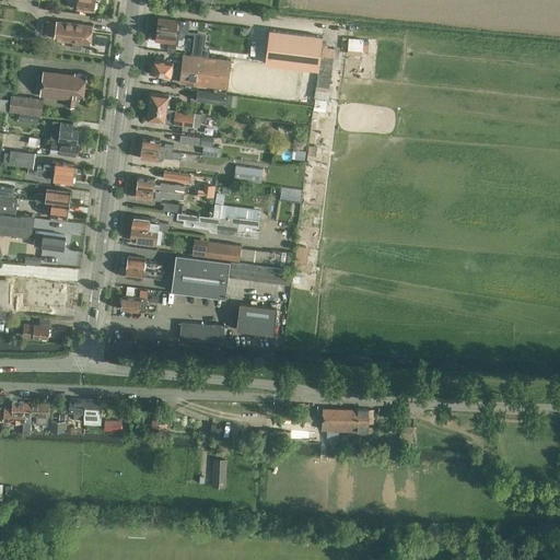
[(77,0),(77,10),(94,12),(95,0),(77,0)]
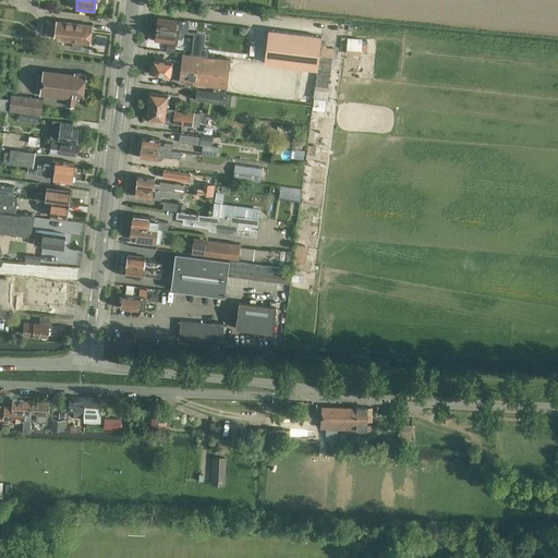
[(157,29),(183,34),(183,33),(186,34),(187,26),(179,25),(180,22),(158,19),(157,29)]
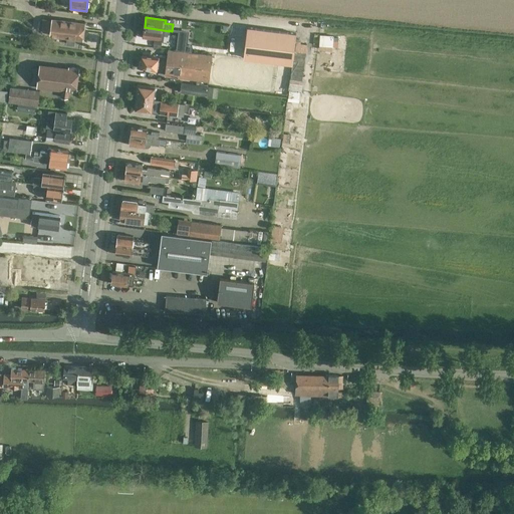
[(82,40),(84,24),(42,19),(41,24),(40,32),(50,33),(50,36),(67,38),(66,44),(74,45),(75,39),(82,40)]
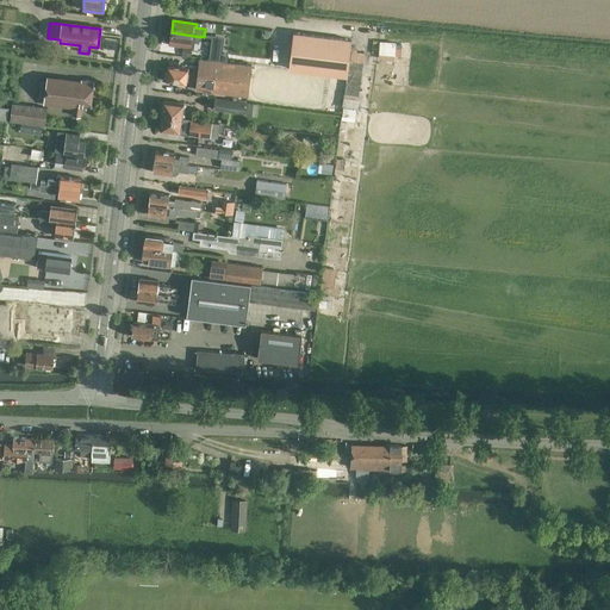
[(200,37),(172,32),(169,45),(193,48),(193,43),(199,44),(200,37)]
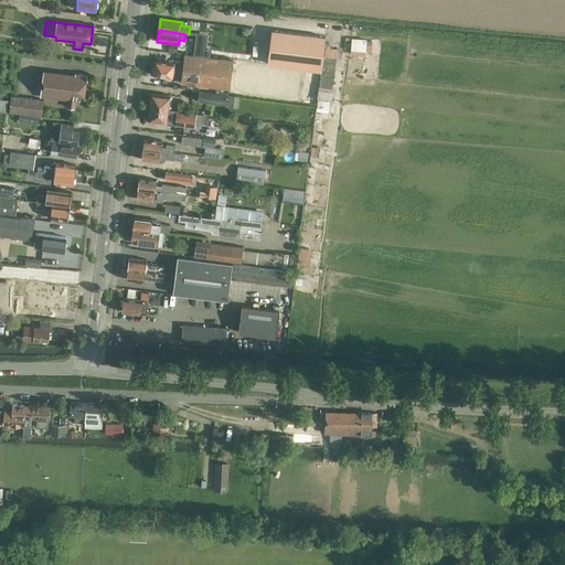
[(320,71),(322,56),(324,38),(272,30),(266,64),(320,71)]
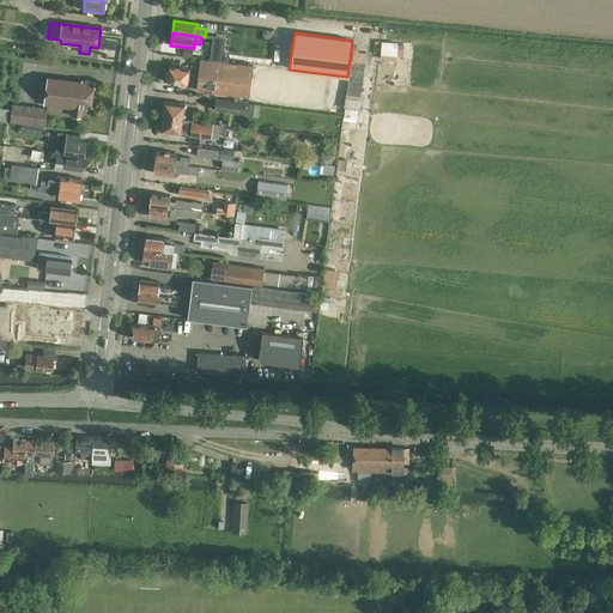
[(200,61),(196,91),(248,98),(253,67),(200,61)]
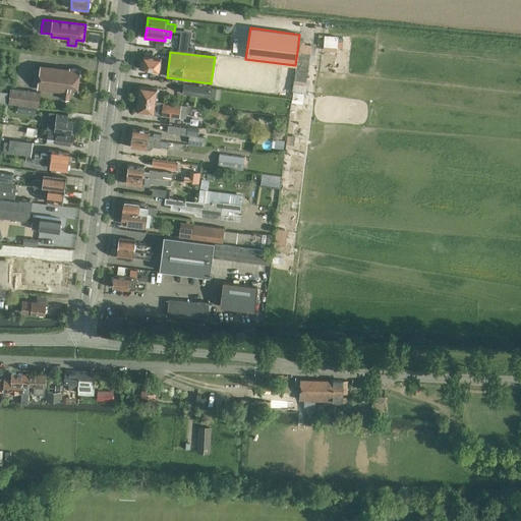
[(295,65),(292,93),(296,93),(295,101),(302,102),(303,94),(305,94),(307,82),(306,82),(310,53),(297,52),(295,65)]
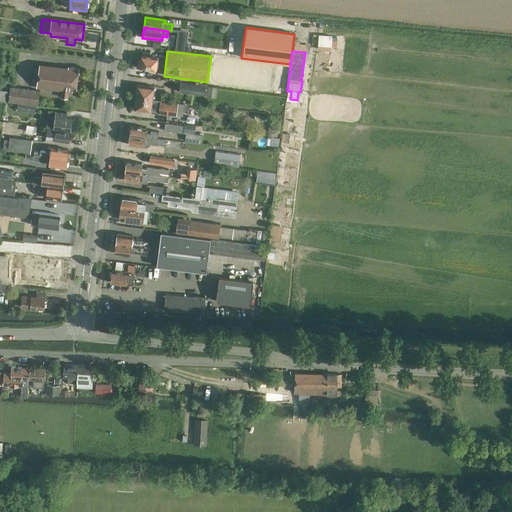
[(141,56),(141,61),(139,61),(139,66),(140,67),(140,68),(156,70),(158,58),(141,56)]
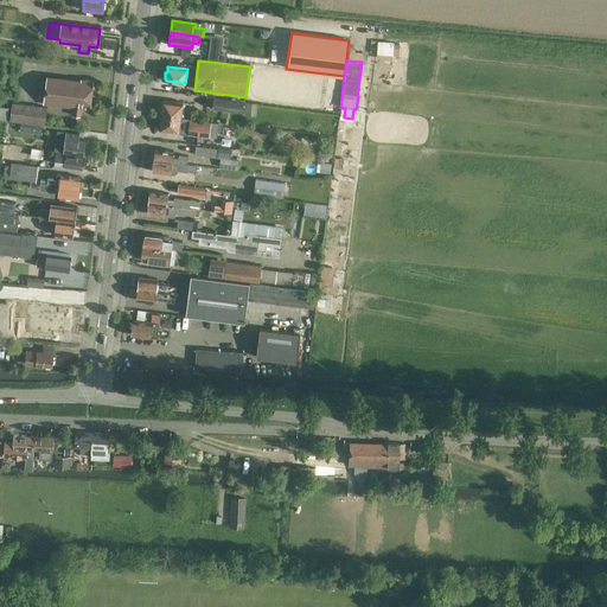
[(48,77),(48,82),(44,102),(44,104),(74,109),(72,116),(80,117),(81,109),(84,110),(85,107),(90,107),(93,82),(82,81),(81,82),(48,77)]
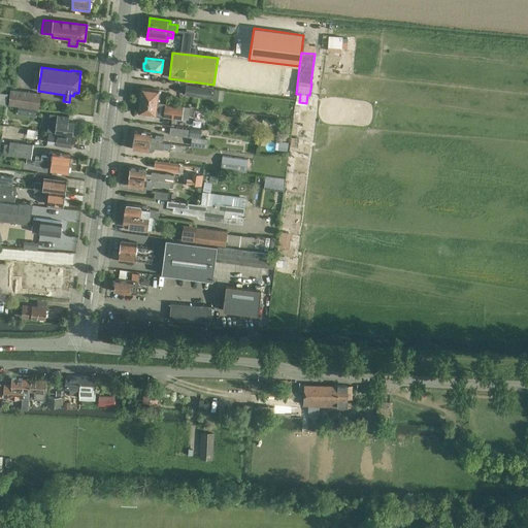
[(225,90),(186,86),(185,96),(212,99),(212,100),(223,101),(225,90)]
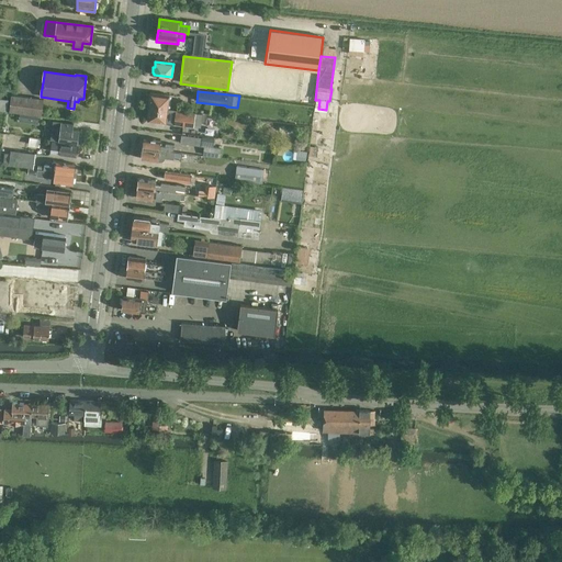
[(147,107),(167,109),(169,97),(150,94),(150,100),(148,99),(147,107)]
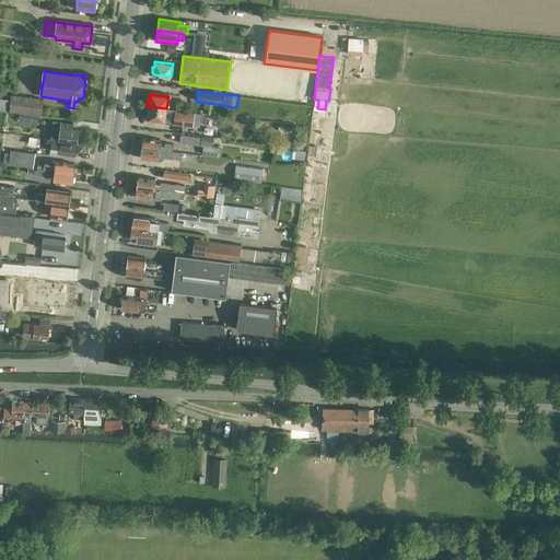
[(11,96),(9,112),(42,116),(44,101),(11,96)]
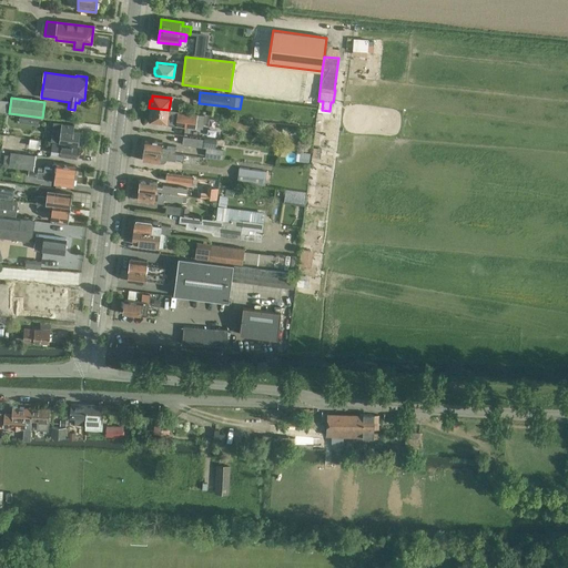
[(169,110),(149,108),(149,115),(150,115),(149,121),(166,123),(169,110)]
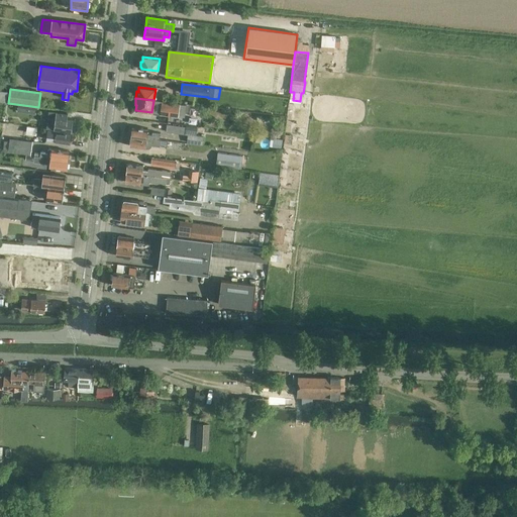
[(162,102),(160,115),(178,117),(178,116),(185,117),(186,106),(162,102)]
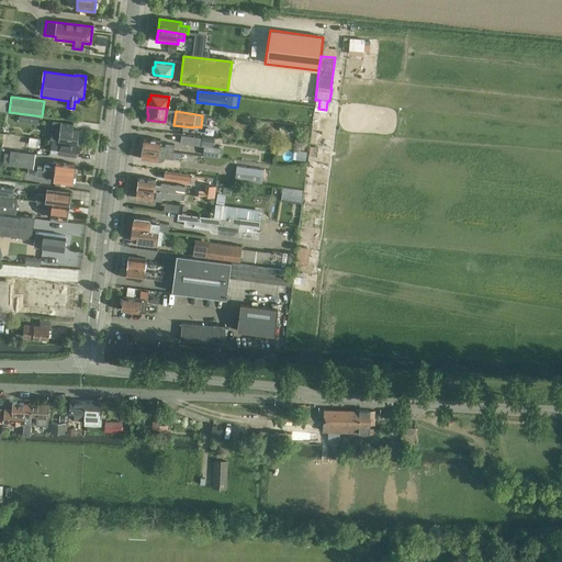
[(54,122),(52,141),(59,142),(78,144),(79,131),(72,130),(74,124),(62,122),(60,122),(54,122)]
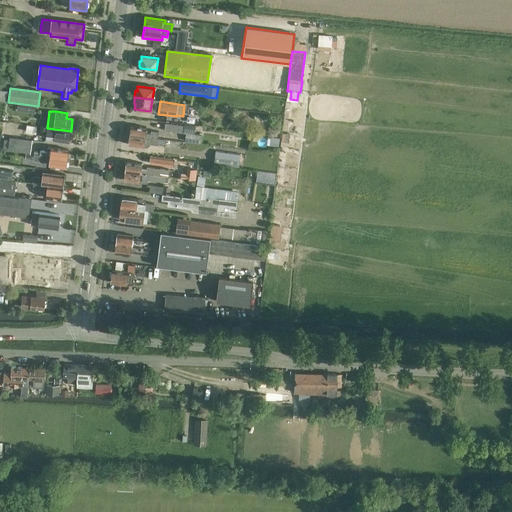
[(37,127),(2,122),(1,130),(36,135),(37,127)]
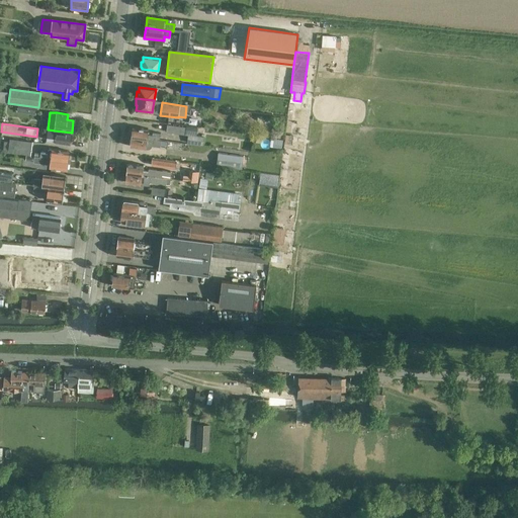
[(167,125),(166,133),(188,136),(187,143),(202,145),(203,138),(196,137),(197,127),(186,125),(186,127),(167,125)]
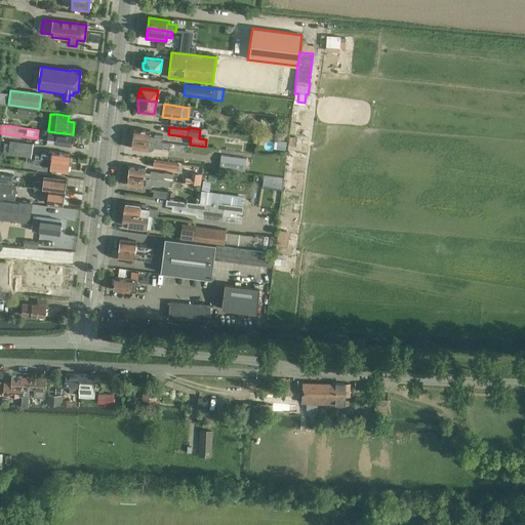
[(133,139),(161,143),(162,135),(155,134),(154,137),(149,136),(150,131),(134,129),(133,139)]
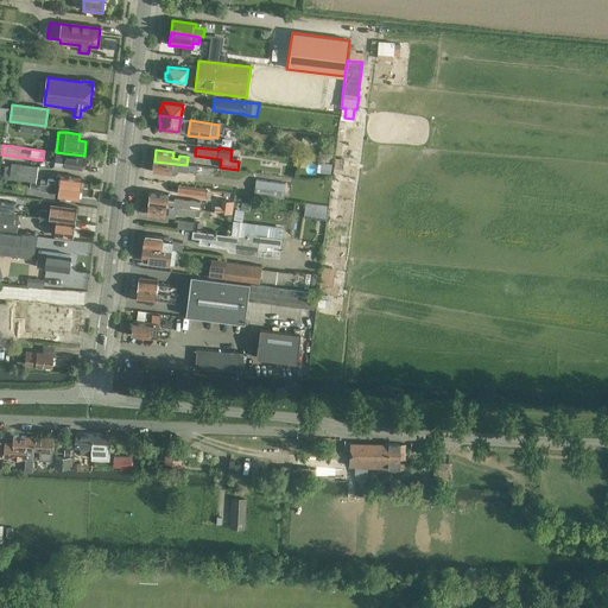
[(54,165),(82,169),(83,157),(56,153),(54,165)]
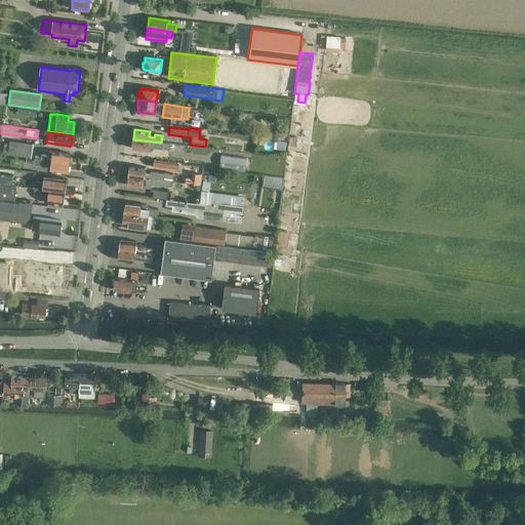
[(163,143),(161,143),(133,139),(132,150),(147,151),(150,151),(152,151),(153,149),(154,148),(162,149),(163,143)]
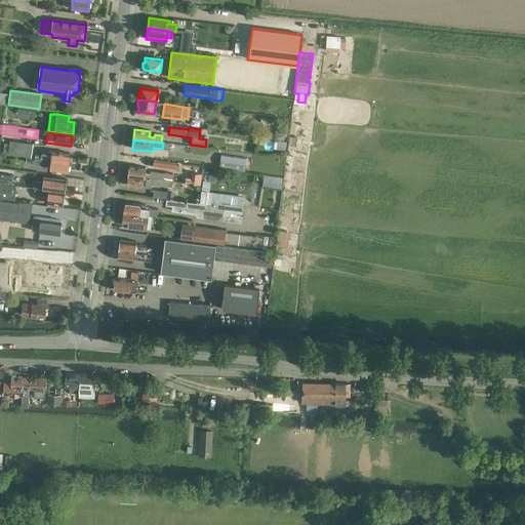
[(10,145),(8,154),(25,157),(31,158),(33,144),(10,140),(10,145)]
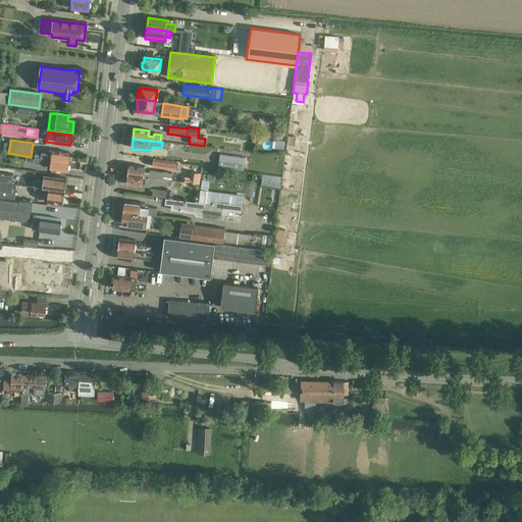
[(41,154),(40,158),(68,162),(69,153),(52,151),(51,151),(49,151),(48,153),(48,155),(44,155),(41,154)]
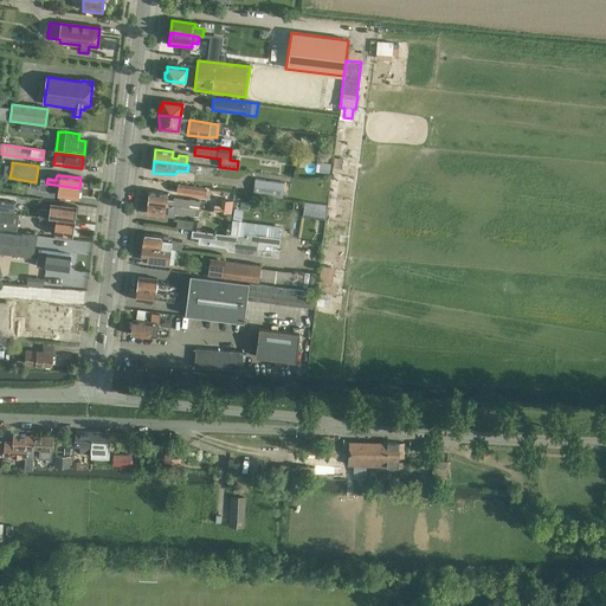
[(256,180),(253,194),(283,198),(285,184),(256,180)]
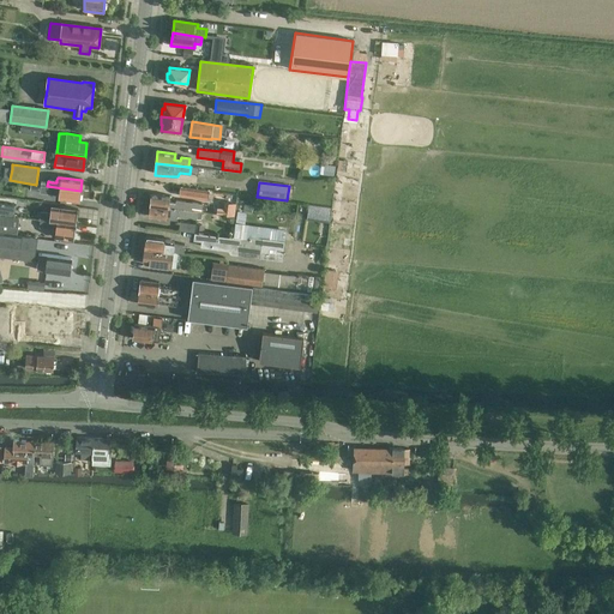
[(59,199),(79,202),(80,191),(47,186),(47,187),(41,186),(40,193),(59,196),(59,199)]
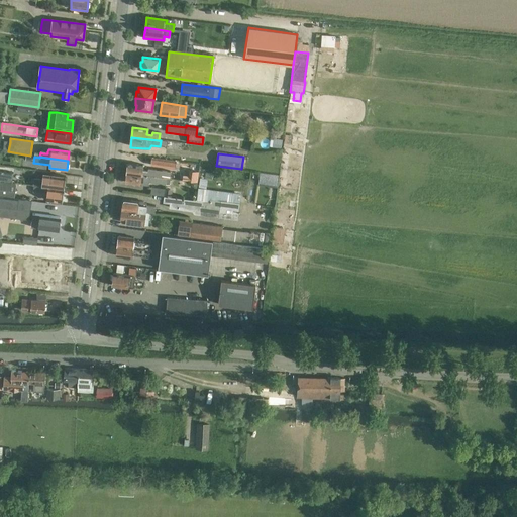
[(152,159),(151,166),(166,168),(167,161),(152,159)]
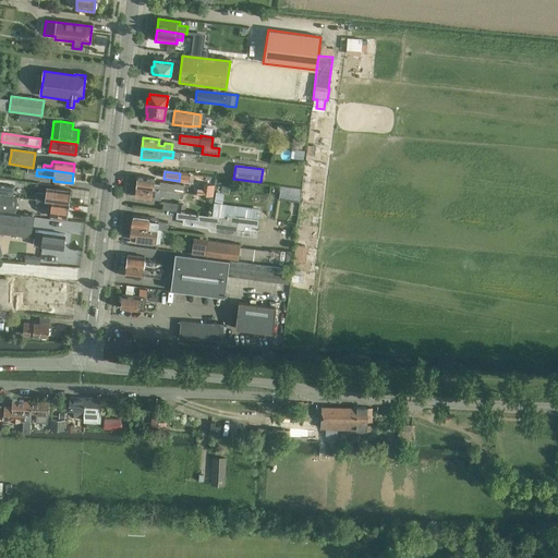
[(136,186),(180,192),(184,193),(184,185),(160,182),(159,185),(154,184),(154,178),(137,177),(136,186)]
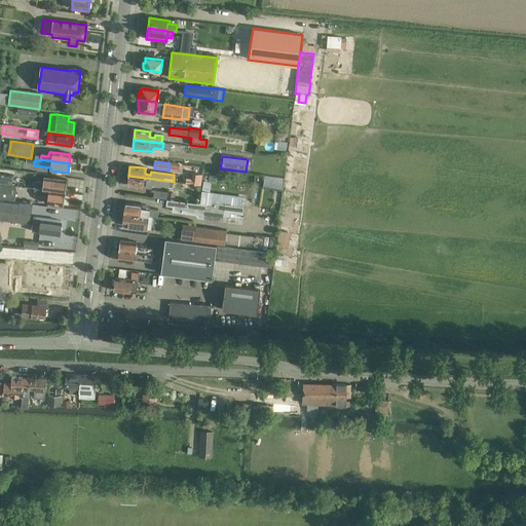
[(0,183),(12,185),(13,176),(0,174),(0,183)]
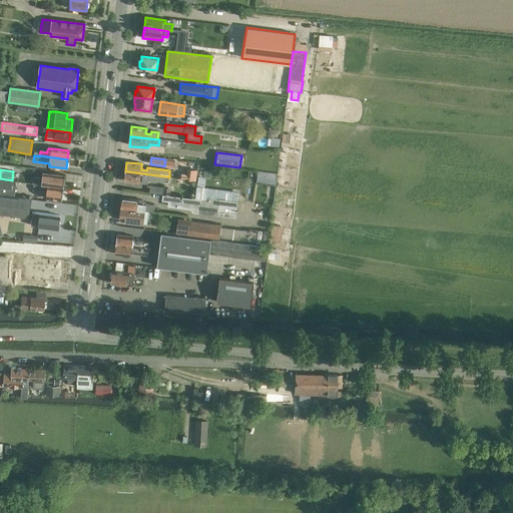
[(165,176),(125,171),(124,181),(139,183),(147,184),(148,180),(164,182),(165,176)]
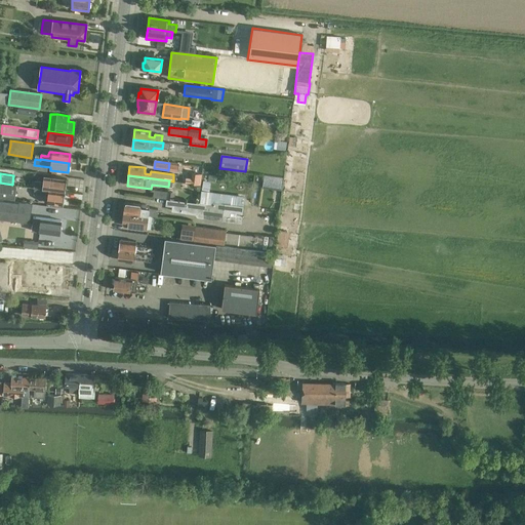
[(40,190),(65,193),(67,179),(50,177),(44,176),(43,183),(35,182),(34,189),(40,190)]
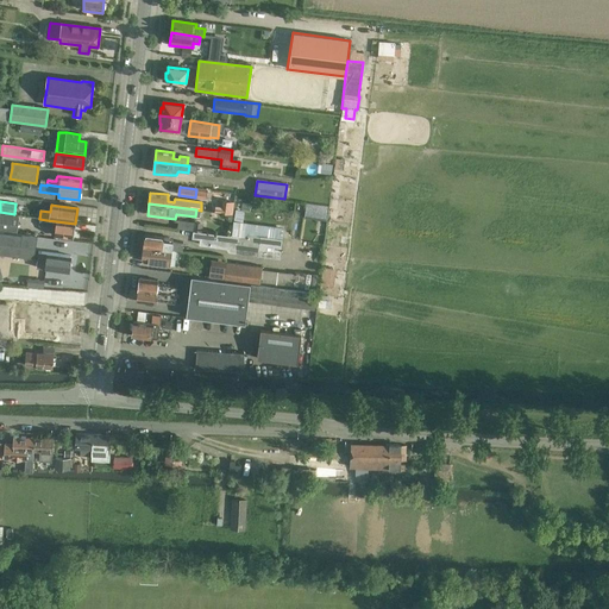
[(0,230),(16,232),(18,218),(0,214),(0,230)]
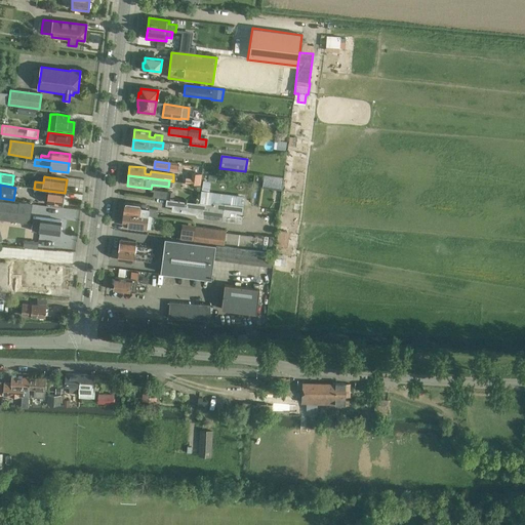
[(40,190),(39,196),(48,197),(47,204),(64,206),(65,193),(40,190)]
